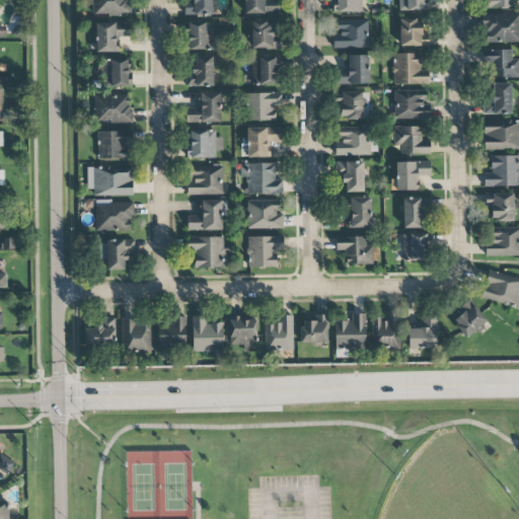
[(92,0),(92,15),(129,15),(129,0),(92,0)]
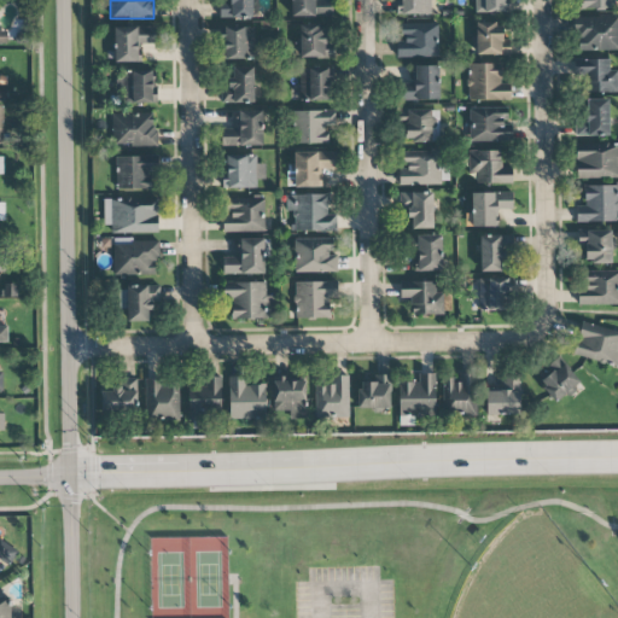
[(252,0),(229,0),(229,4),(220,4),(219,18),(252,18),(252,0)]
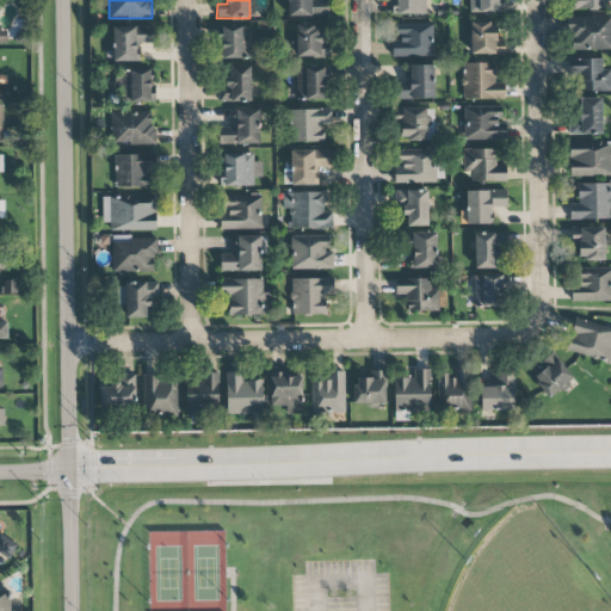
[(328,16),(328,0),(313,0),(312,0),(288,0),(288,17),(328,16)]
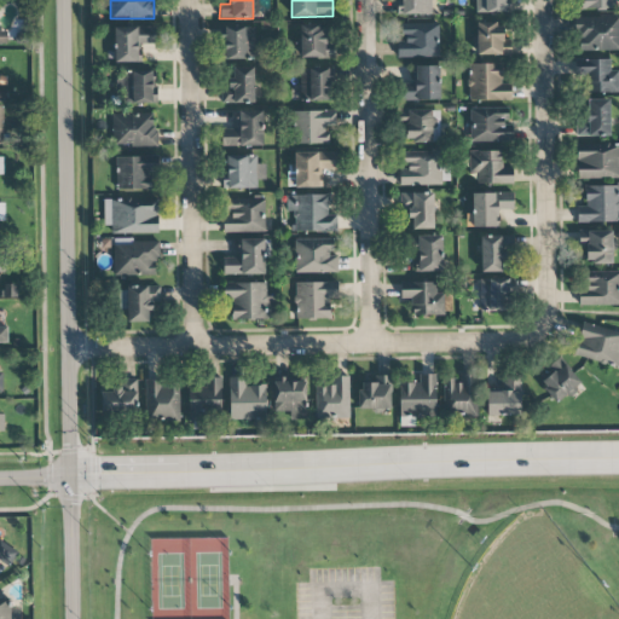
[(397,0),(397,15),(431,15),(431,0),(397,0)]
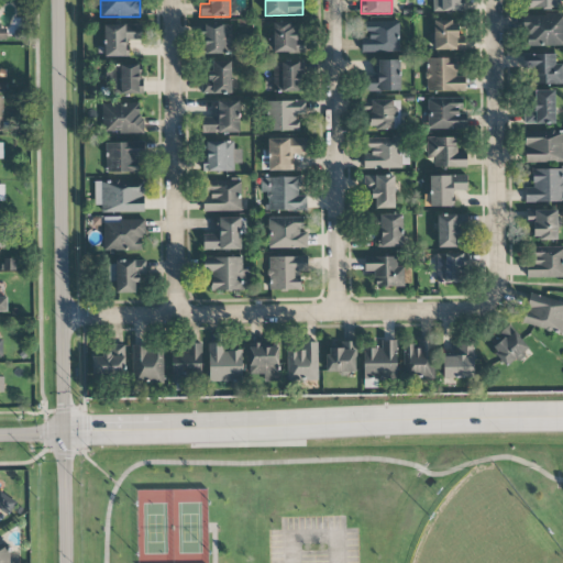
[(432,0),(432,11),(461,12),(460,0),(432,0)]
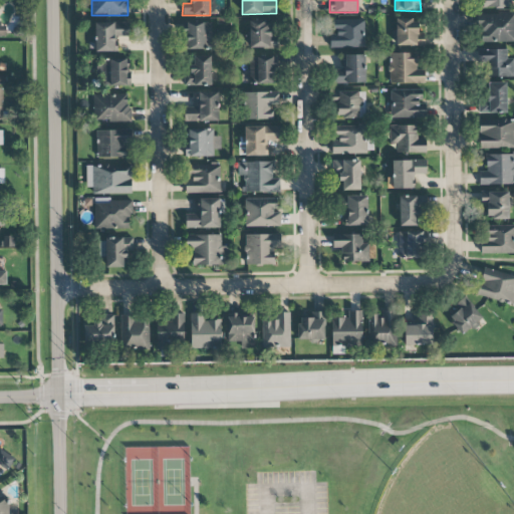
[(511,0),(483,0),(484,8),(512,7),(511,0)]
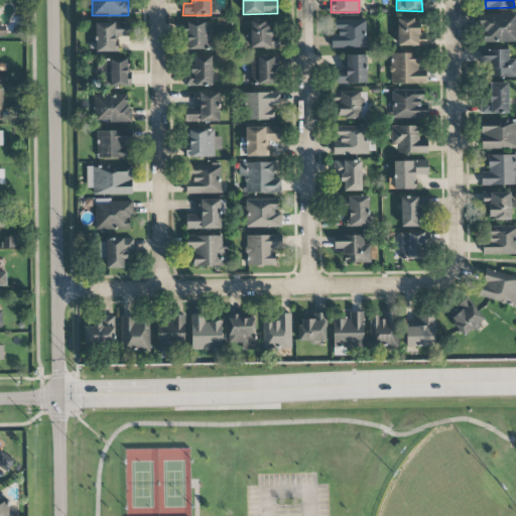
[(515,41),(515,12),(480,14),(481,42),(515,41)]
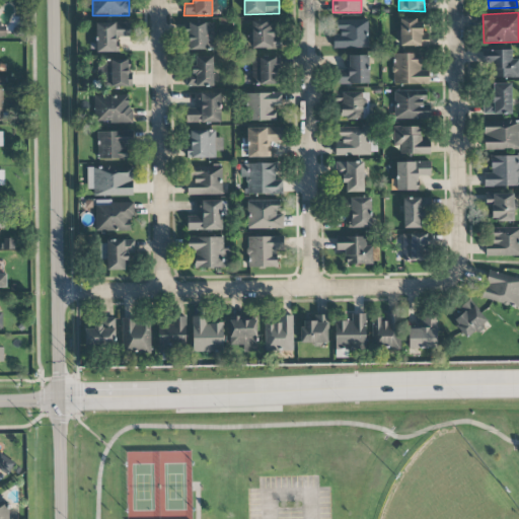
[(368,19),(337,20),(338,36),(334,36),(334,49),(368,48),(368,19)]
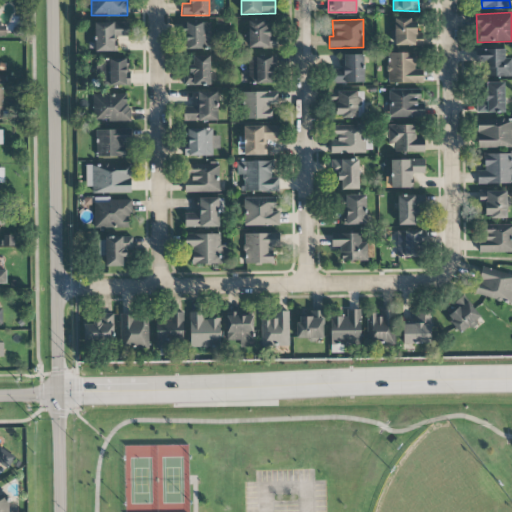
[(422,46),(422,39),(416,39),(416,20),(394,19),(394,46),(422,46)]
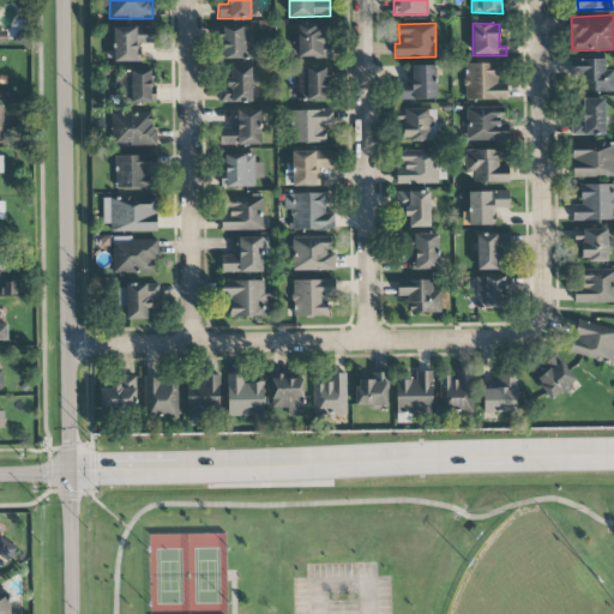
[(331,59),(331,50),(323,49),(323,25),(298,25),(298,58),(331,59)]
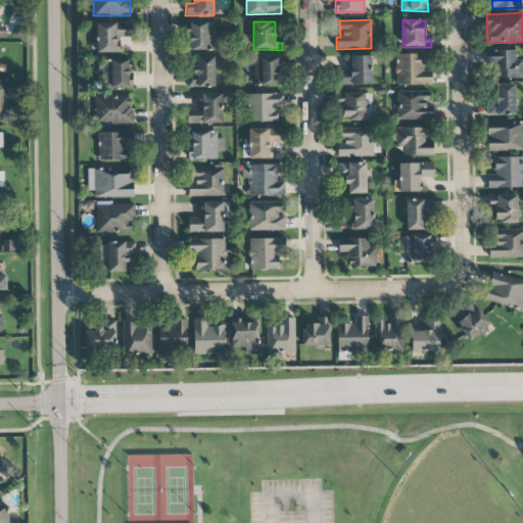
[(97,53),(119,52),(119,38),(131,38),(131,22),(96,24),(97,53)]
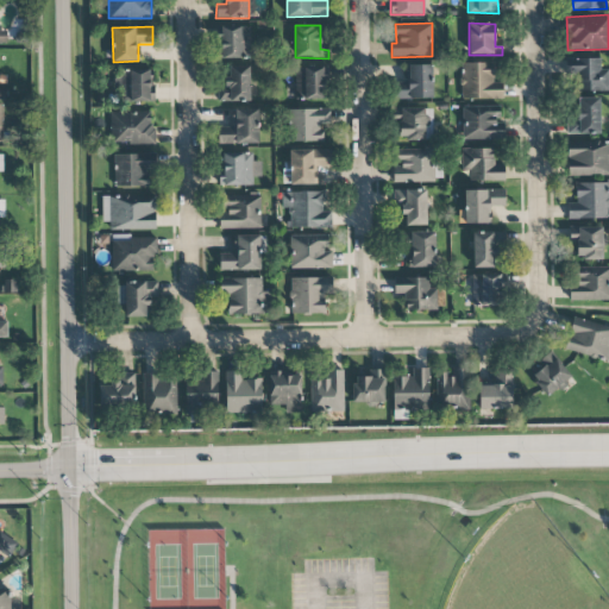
[(251,27),(221,26),(220,57),(250,58),(251,27)]
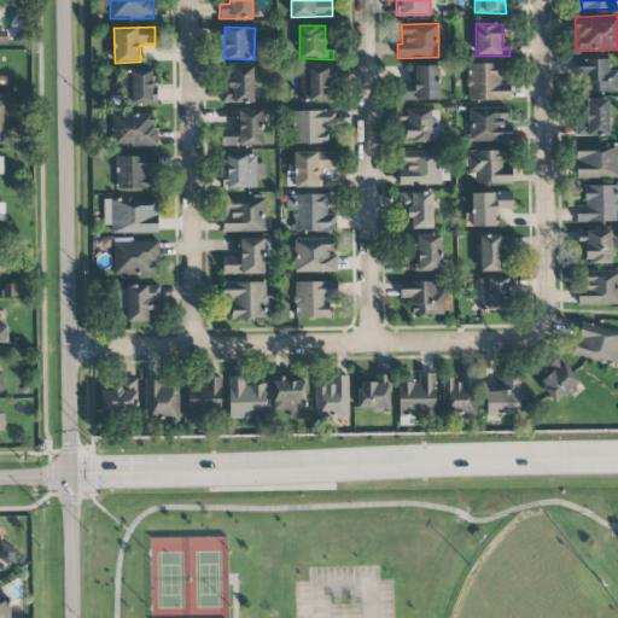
[(610,59),(573,59),(575,75),(586,75),(587,92),(617,91),(617,71),(610,71),(610,59)]
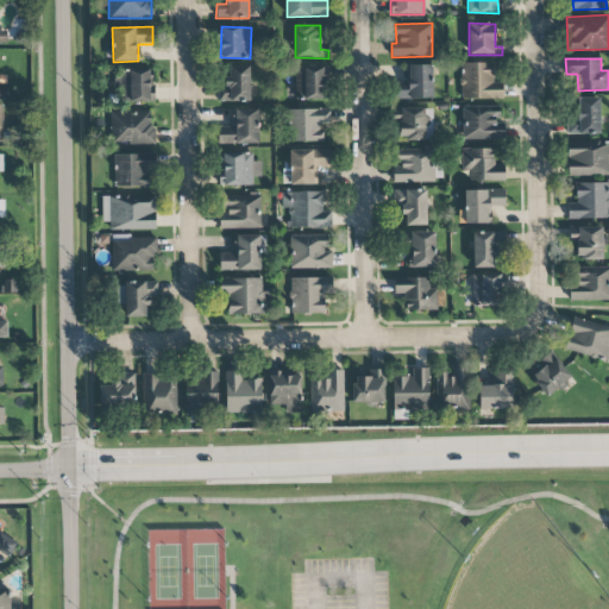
[(503,99),(502,82),(494,82),(494,63),(462,63),(462,100),(503,99)]
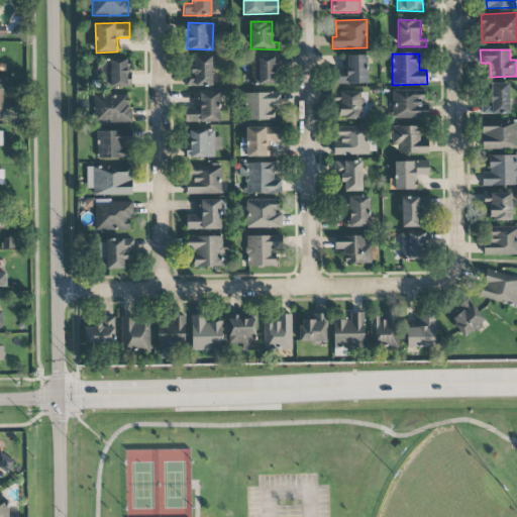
[(368,56),(347,55),(346,68),(337,68),(337,84),(367,84),(368,56)]
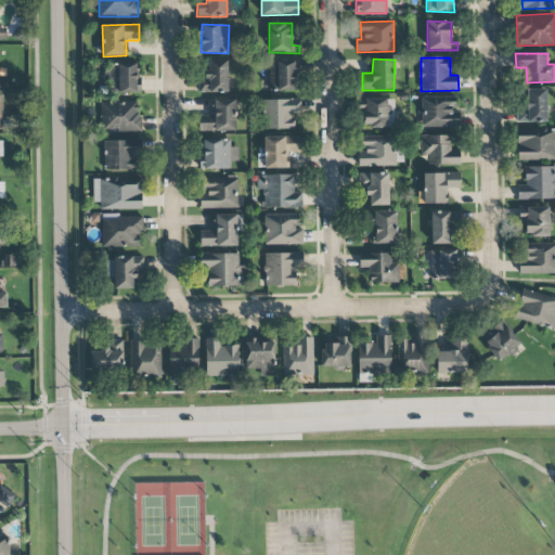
[(198,92),(228,93),(229,61),(207,60),(206,80),(198,80),(198,92)]
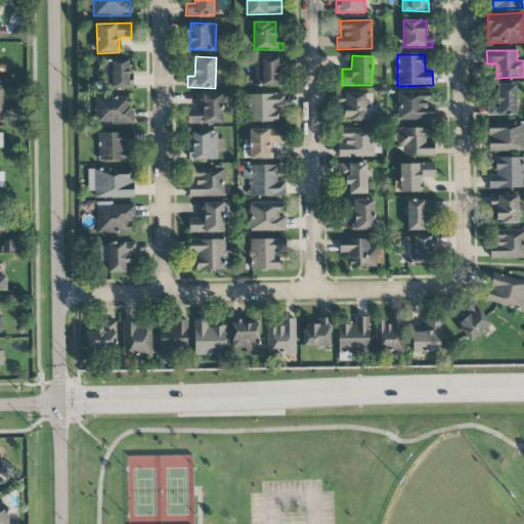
[(255,86),(280,85),(279,58),(255,59),(255,86)]
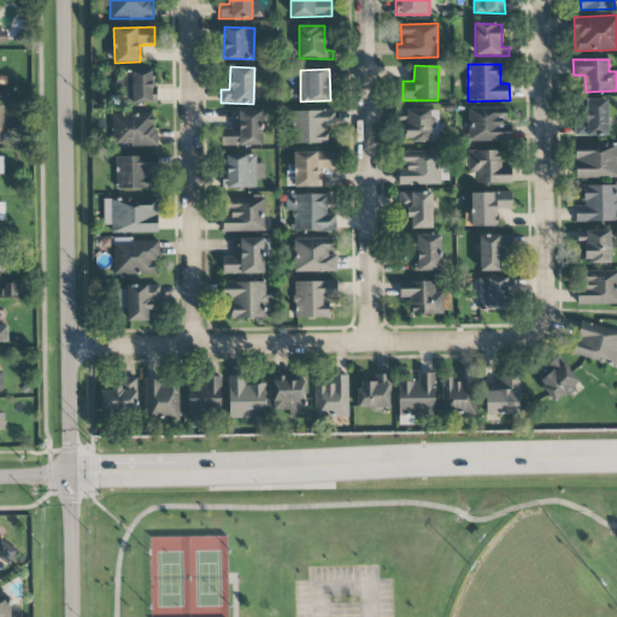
[(153,71),(118,71),(118,104),(154,104),(153,71)]
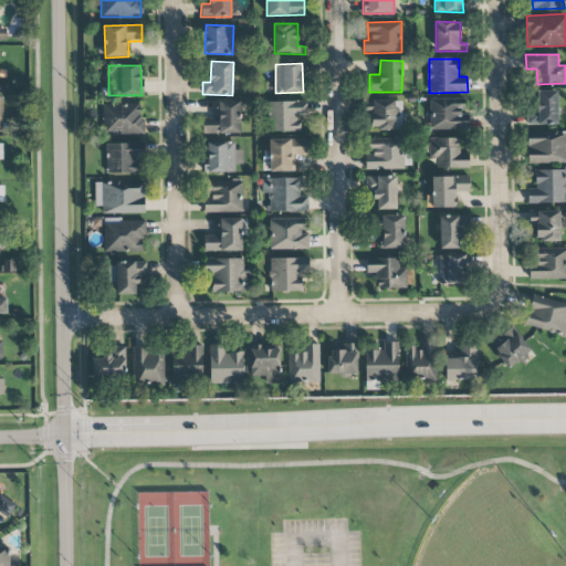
[(556,125),(557,92),(536,91),(535,109),(527,109),(527,124),(556,125)]
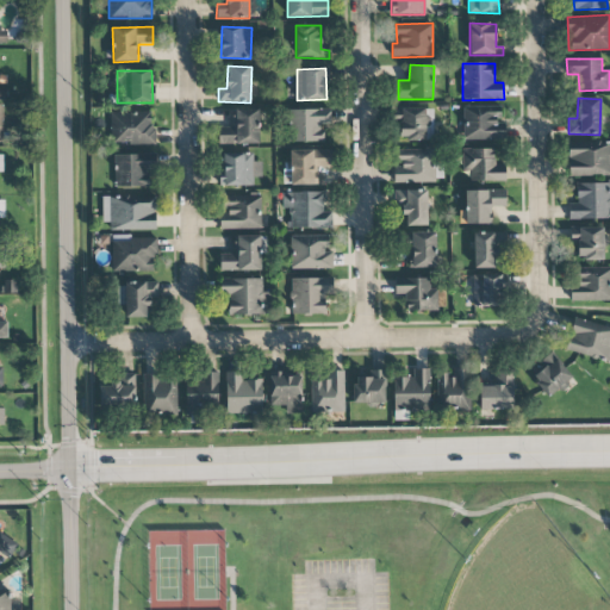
[(464,141),(503,139),(503,106),(462,107),(464,141)]
